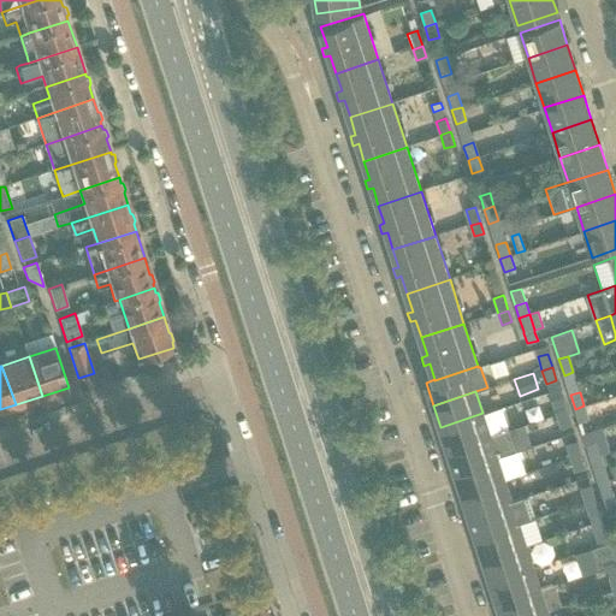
[(562,398),(551,402),(556,414),(566,410),(562,398)]
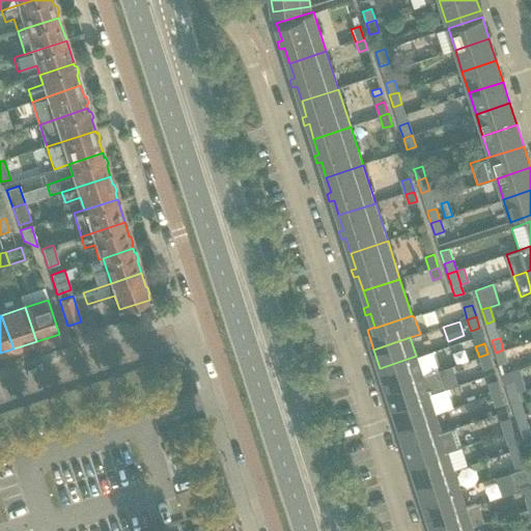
[(503,350),(496,353),(499,363),(506,361),(503,350)]
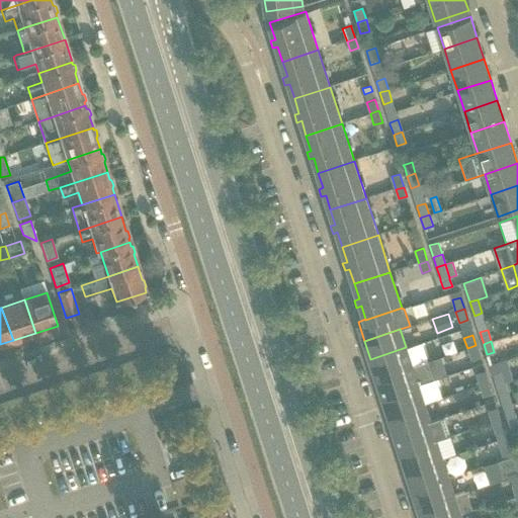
[(412,366),(427,361),(421,343),(406,347),(412,366)]
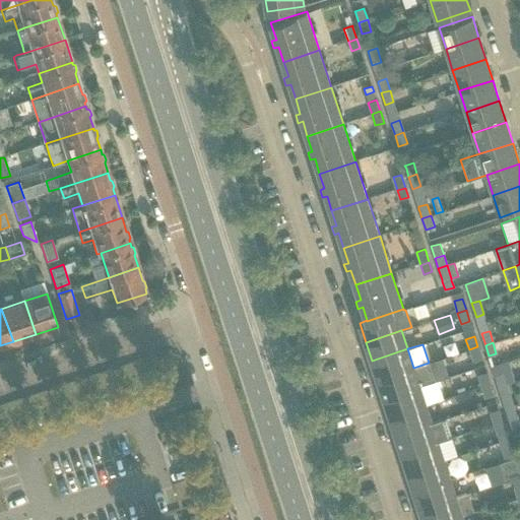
[(477,346),(469,349),(472,362),(481,359),(477,346)]
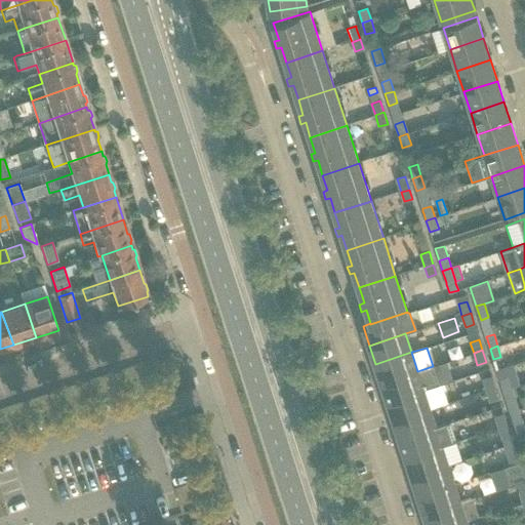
[(375,364),(381,382),(417,371),(411,352),(375,364)]
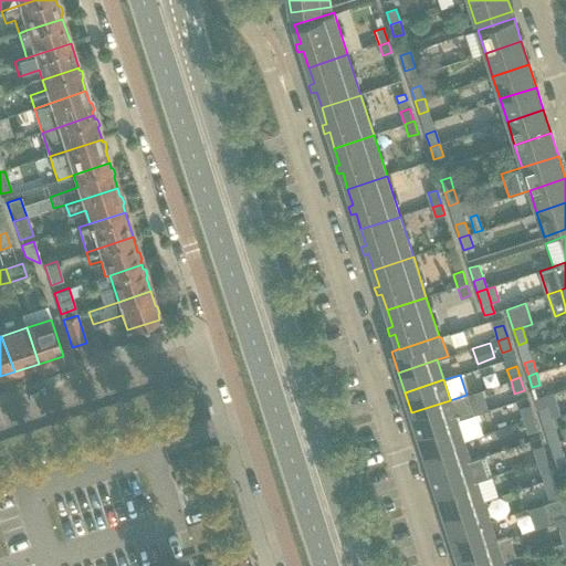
[(482,389),(467,395),(473,415),(489,410),(482,389)]
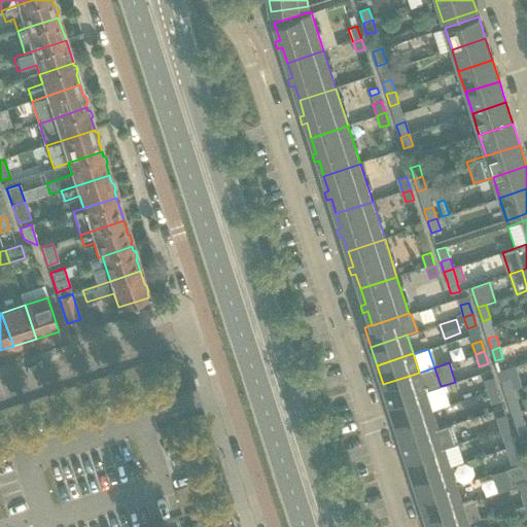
[(497,369),(501,381),(510,379),(512,386),(521,383),(514,363),(497,369)]
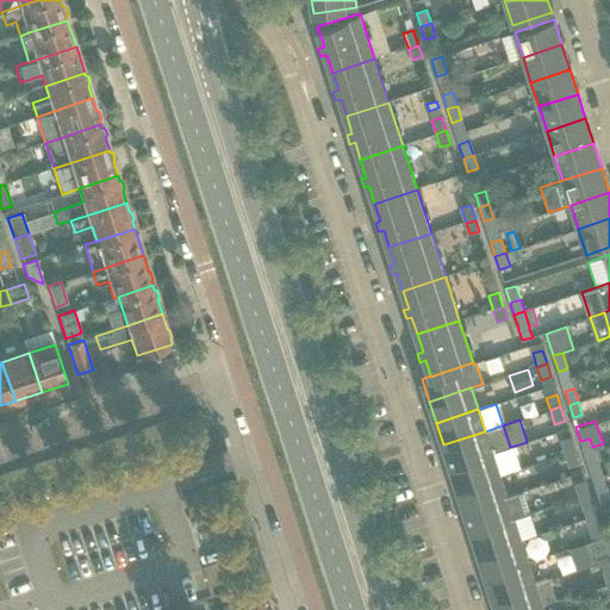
[(485,431),(443,444),(450,466),(492,453),(510,447),(503,425),(485,431)]
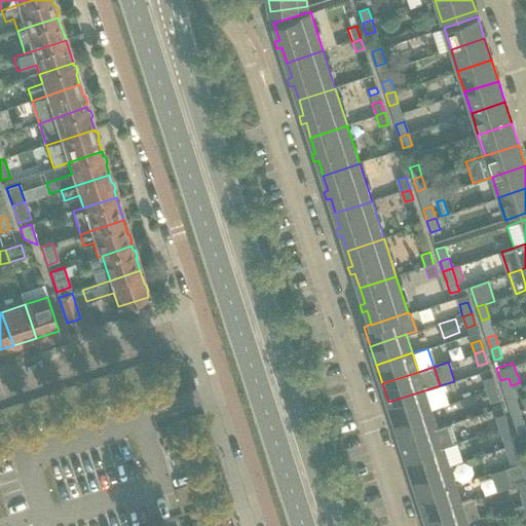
[(492,377),(483,380),(487,391),(495,388),(492,379),(492,377)]
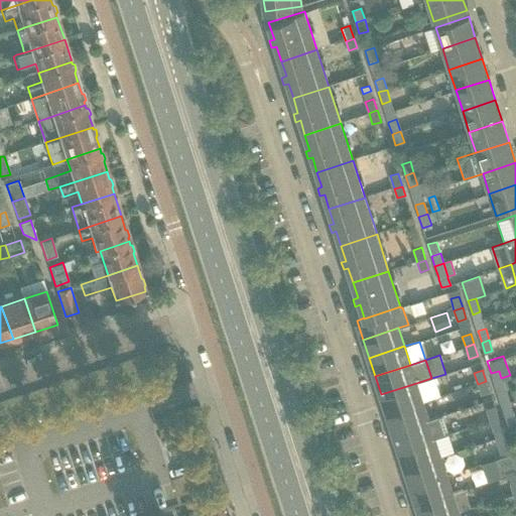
[(491,373),(495,384),(503,381),(501,378),(499,371),(491,373)]
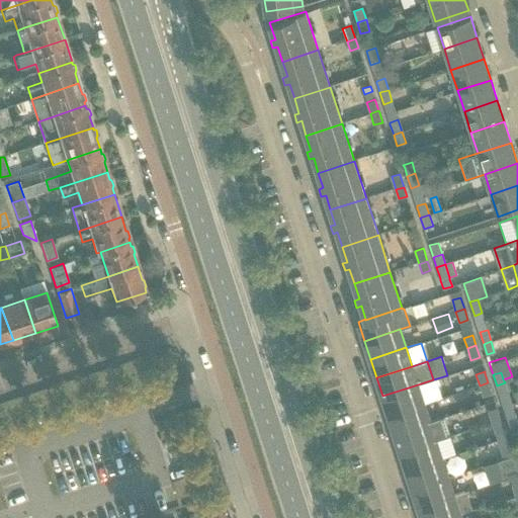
[(439,398),(433,379),(418,384),(424,403),(439,398)]
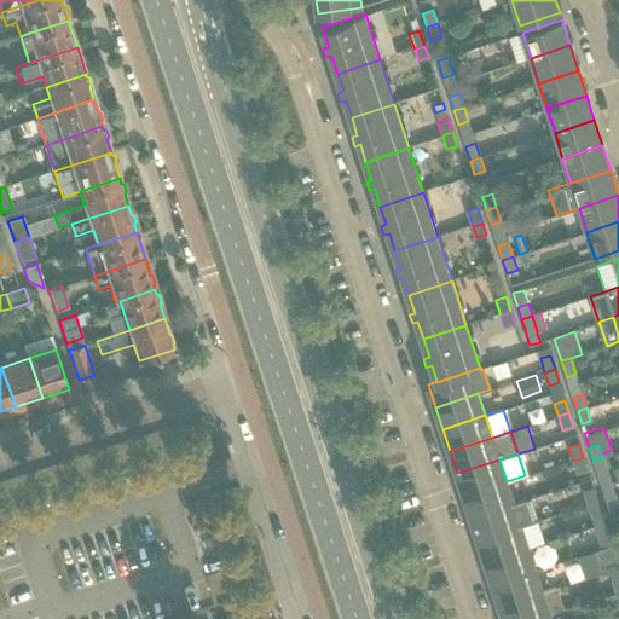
[(583,457),(573,461),(577,474),(588,470),(583,457)]
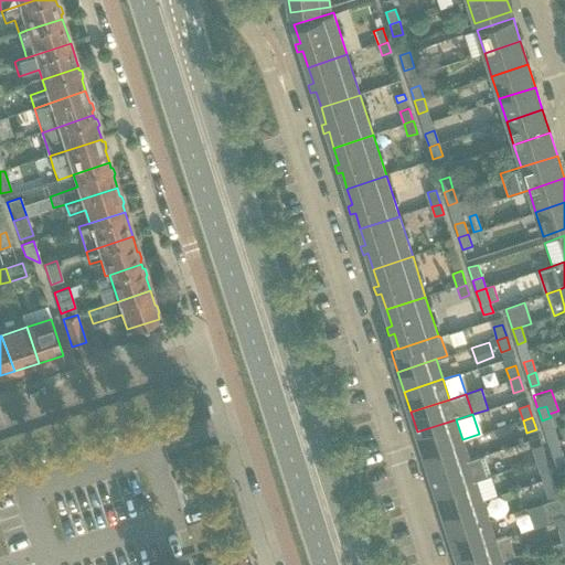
[(551,417),(542,420),(546,435),(555,433),(551,417)]
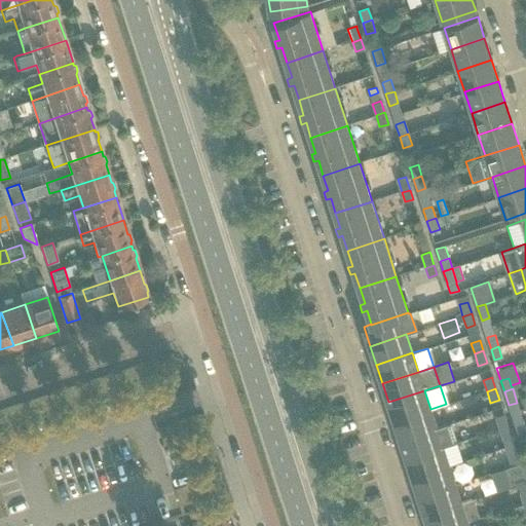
[(388,402),(395,421),(430,409),(424,390),(388,402)]
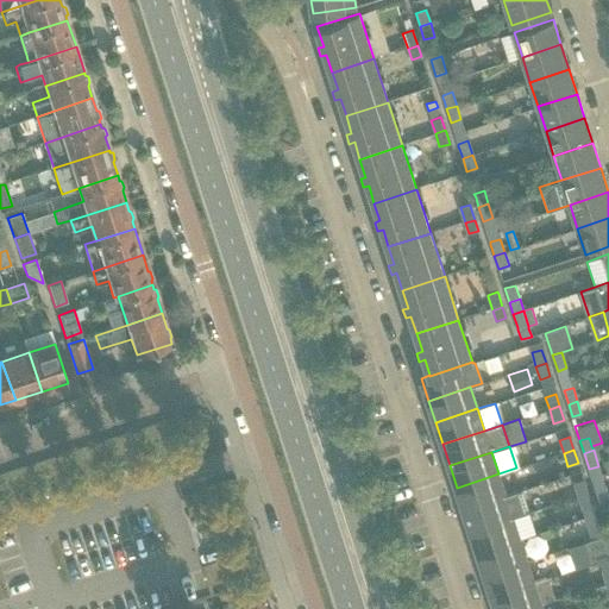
[(457,488),(463,509),(506,495),(498,473),(457,488)]
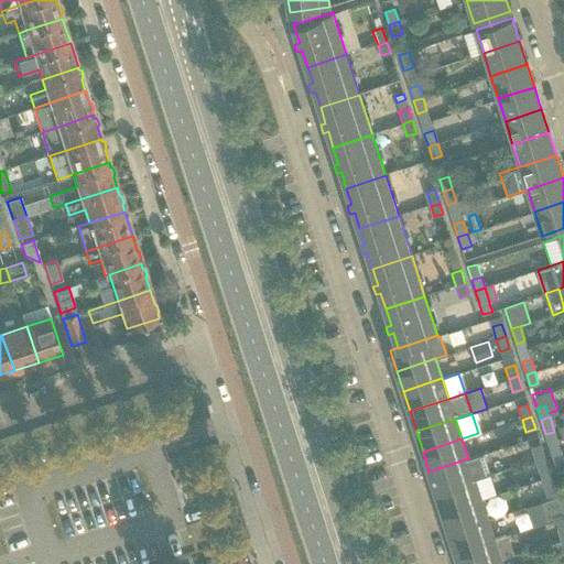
[(540,445),(531,447),(535,459),(544,456),(541,446),(540,445)]
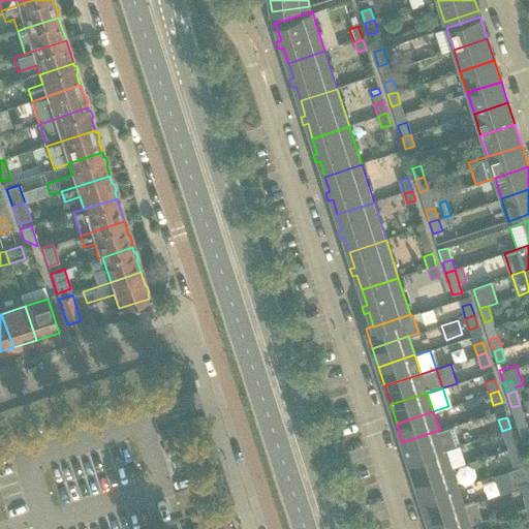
[(528,432),(526,422),(517,425),(521,436),(528,433),(528,432)]
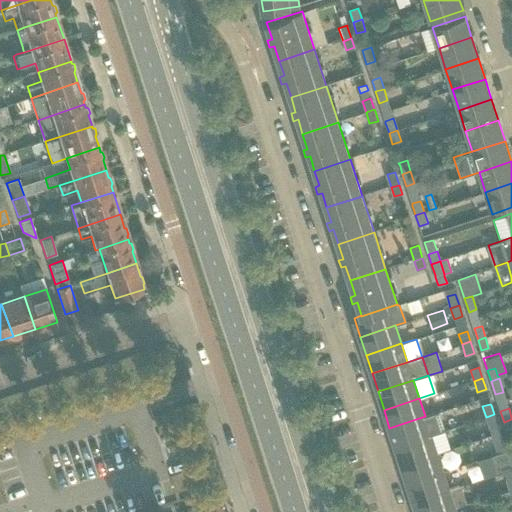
[(389,428),(395,446),(431,435),(444,430),(438,412),(425,416),(389,428)]
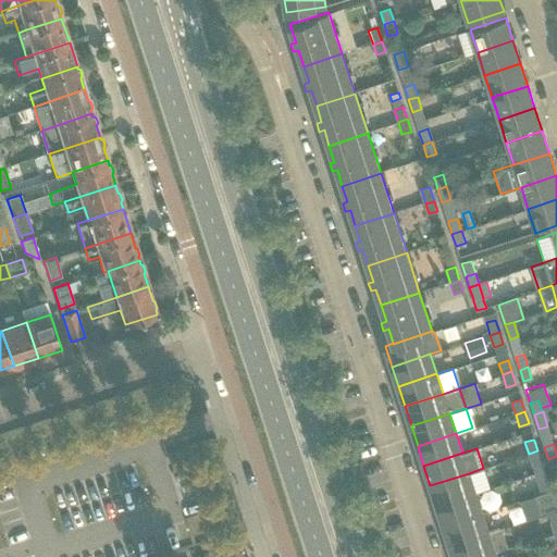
[(537,450),(529,454),(532,466),(542,463),(537,450)]
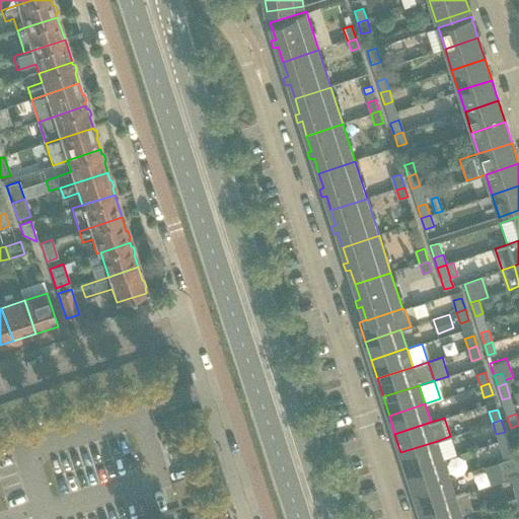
[(437,441),(400,452),(406,471),(443,459),(456,455),(450,436),(437,441)]
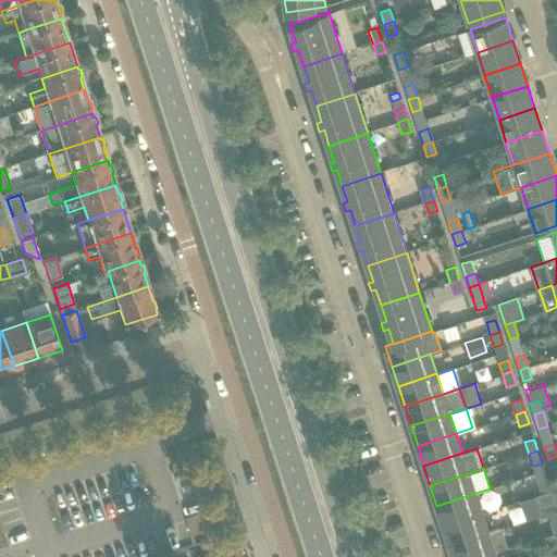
[(546,479),(537,482),(542,494),(551,492),(546,479)]
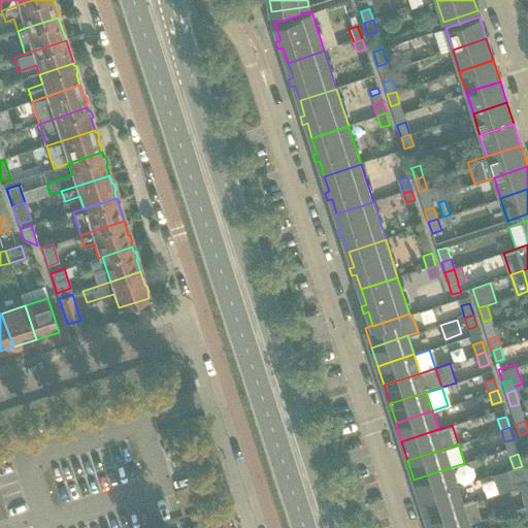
[(514,468),(493,475),(497,490),(512,485),(513,489),(527,484),(522,466),(514,468)]
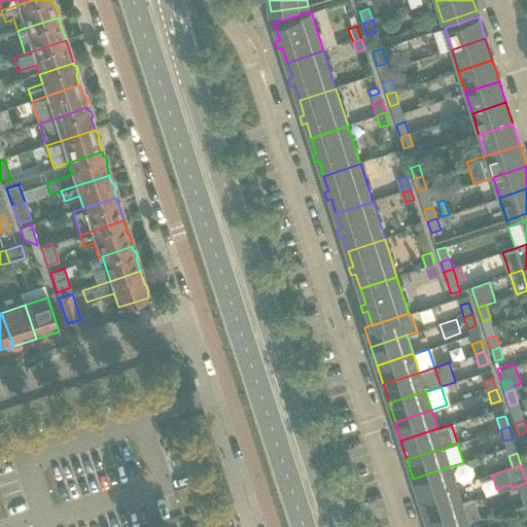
[(413,479),(419,497),(456,486),(450,466),(413,479)]
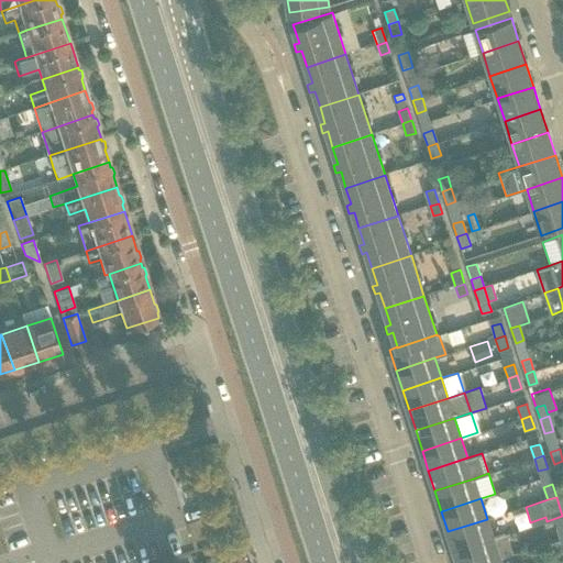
[(448,531),(454,552),(494,539),(487,519),(448,531)]
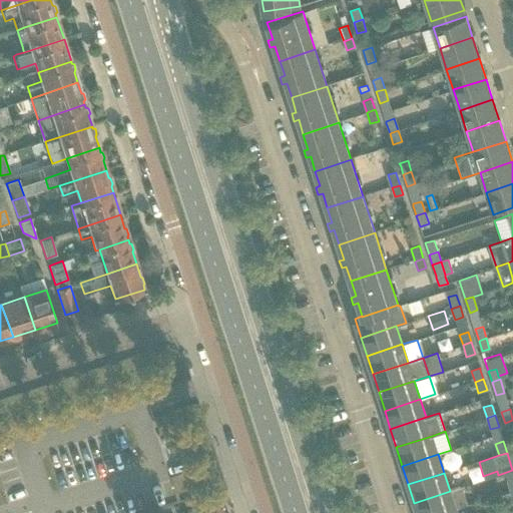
[(510,492),(499,496),(503,507),(512,503),(512,490),(510,492)]
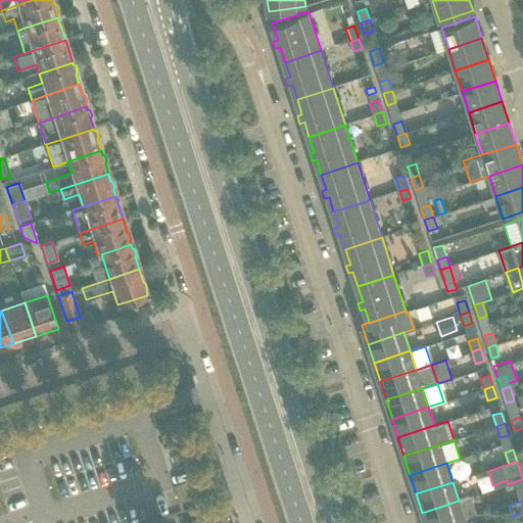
[(422,513),(425,522),(453,522),(465,519),(459,501),(422,513)]
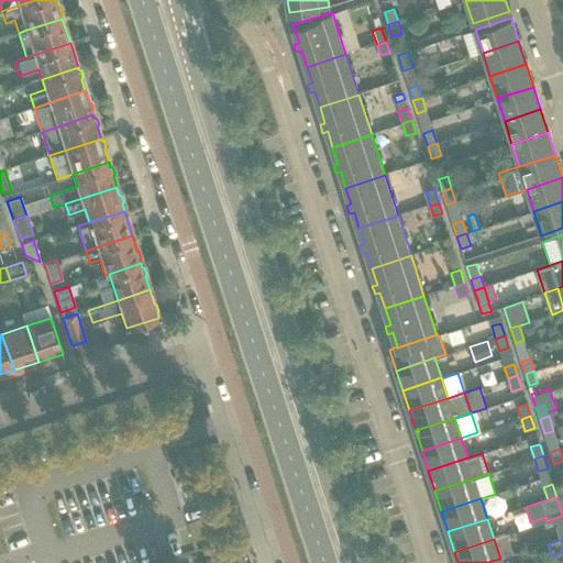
[(245,562),(242,550),(202,562),(245,562)]
